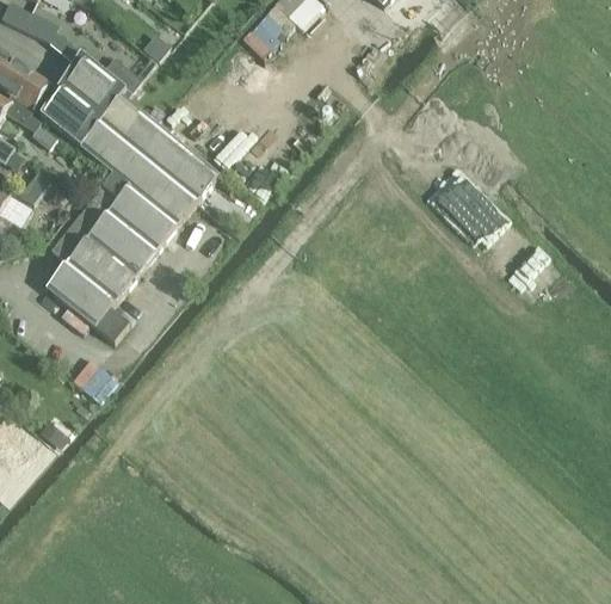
[(277,0),(275,2),(289,17),(304,0),(277,0)]
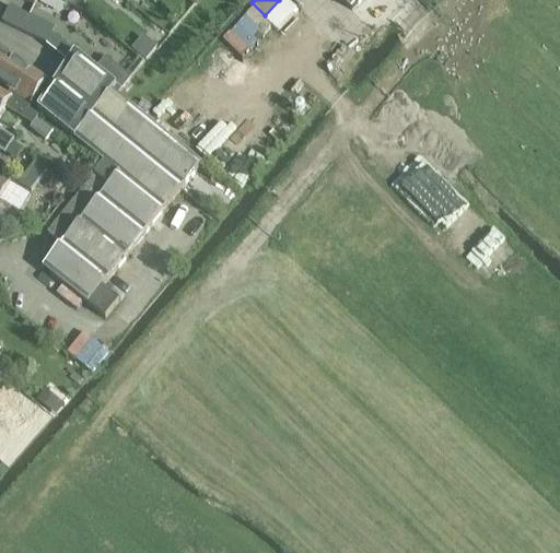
[(2,16),(46,38),(68,56),(38,103),(103,157),(46,227),(60,238),(41,262),(103,313),(117,297),(98,282),(200,161),(116,91),(120,84),(95,65),(74,46),(53,28),(55,23),(10,1),(2,16)]
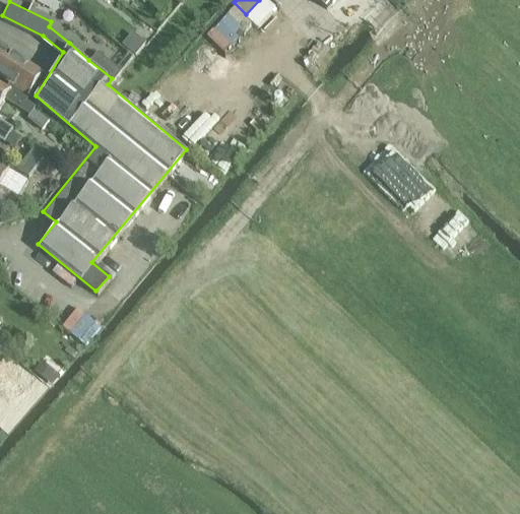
[(0,103),(6,94),(30,111),(35,104),(36,102),(26,97),(44,69),(0,41),(0,103)]
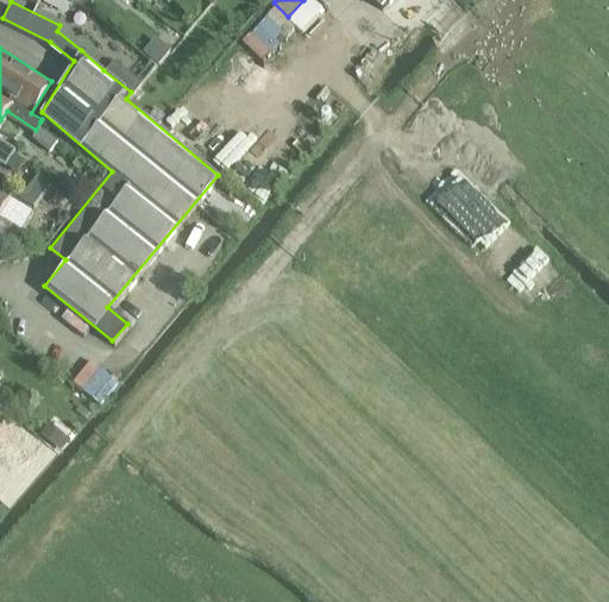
[(113,58),(104,70),(131,92),(140,81),(113,58)]
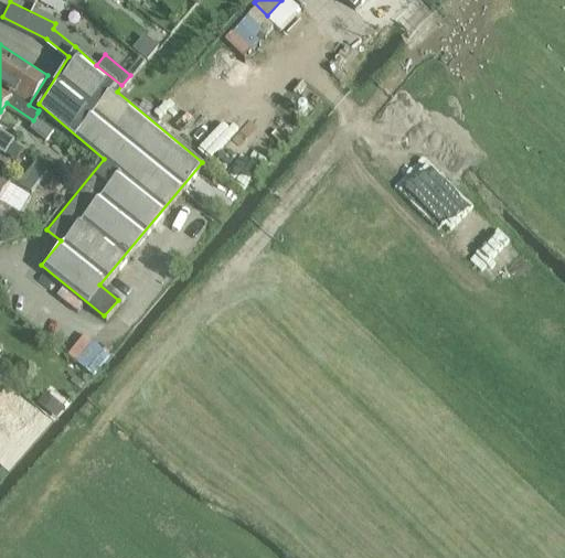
[(184,73),(152,109),(166,121),(176,110),(211,140),(233,114),(184,73)]
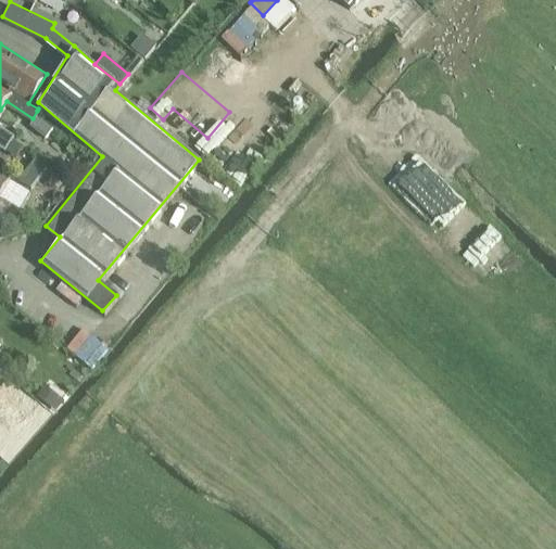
[(33,118),(32,120),(48,133),(55,124),(37,111),(33,118)]
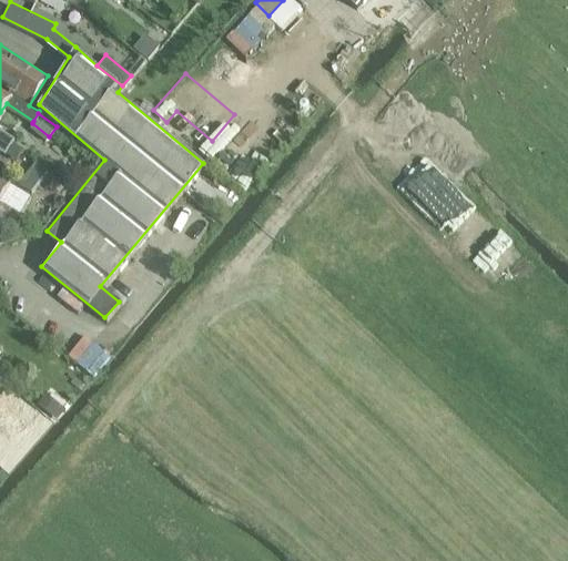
[(0,148),(4,151),(6,151),(12,140),(14,136),(0,126),(1,125),(0,123),(0,148)]
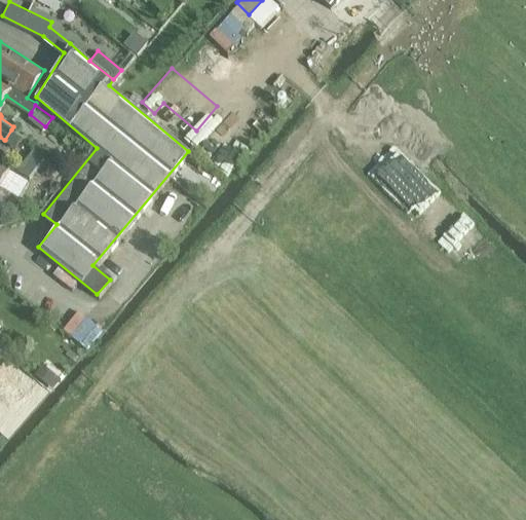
[(36,145),(20,164),(30,173),(46,153),(36,145)]
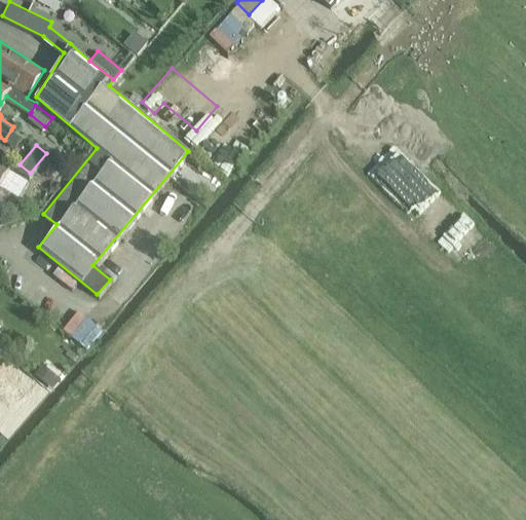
[(387,180),(455,255),(483,229),(415,155),(387,180)]
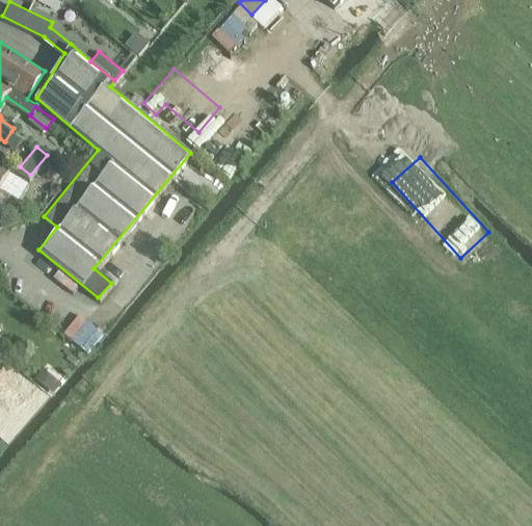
[(0,180),(8,166),(0,161),(0,180)]
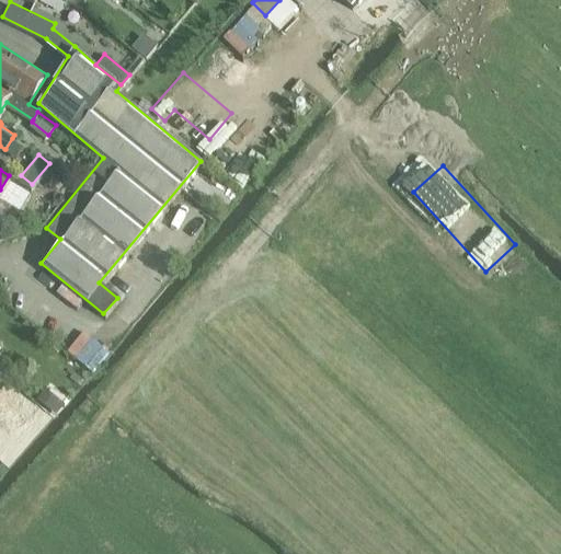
[(48,387),(41,396),(56,408),(64,399),(48,387)]
